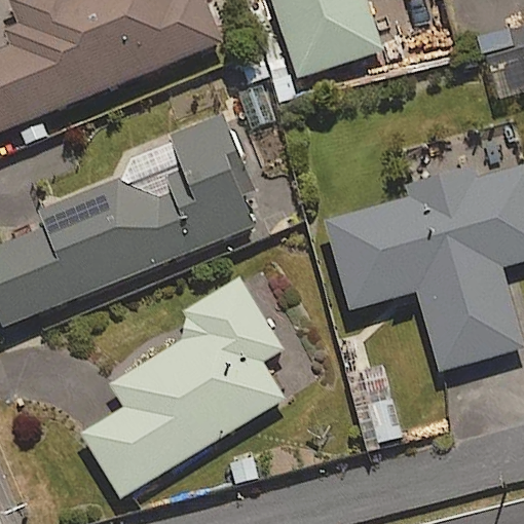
[(7,0),(16,21),(2,27),(9,43),(0,46),(0,131),(221,40),(204,0),(7,0)]
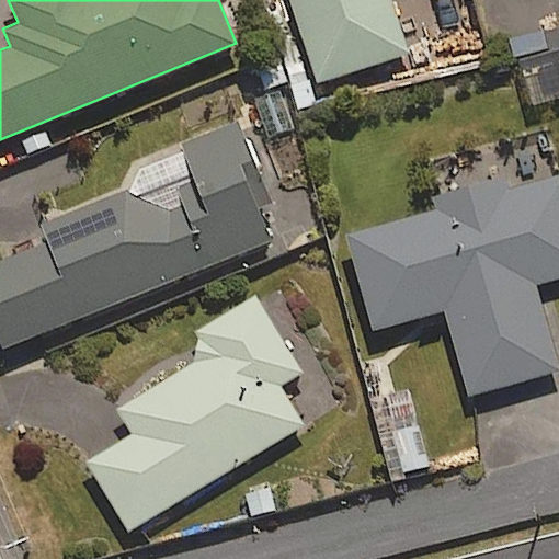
[(288,0),(316,84),(407,55),(388,0),(288,0)]
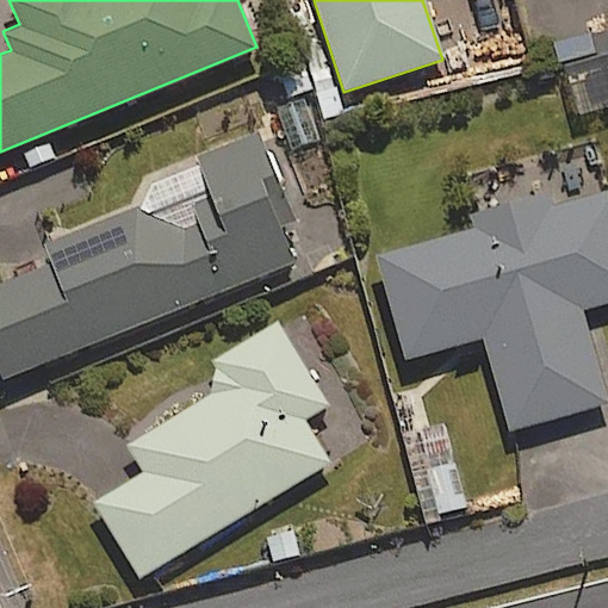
[(279,233),(293,228),(256,134),(136,181),(146,208),(43,248),(51,268),(0,287),(0,377),(1,380),(292,265),(279,233)]
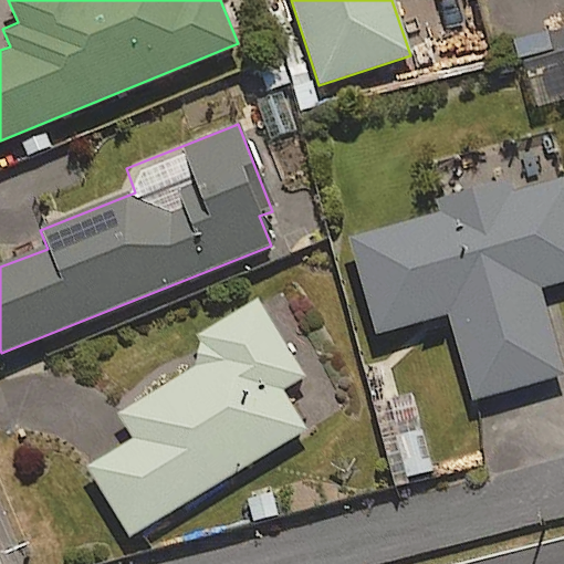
[(563,279),(563,169),(507,186),(504,178),(432,197),(437,211),(350,235),(376,332),(447,313),(470,398),(560,375),(536,286),(563,279)]
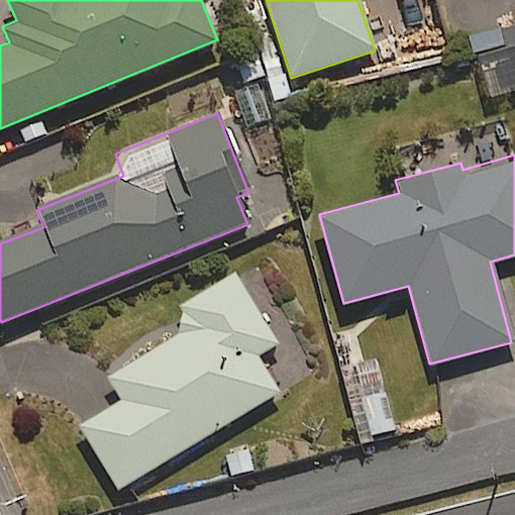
[(277,341),(234,273),(177,307),(189,327),(108,377),(122,400),(79,426),(117,488),(278,390),(255,354),(277,341)]
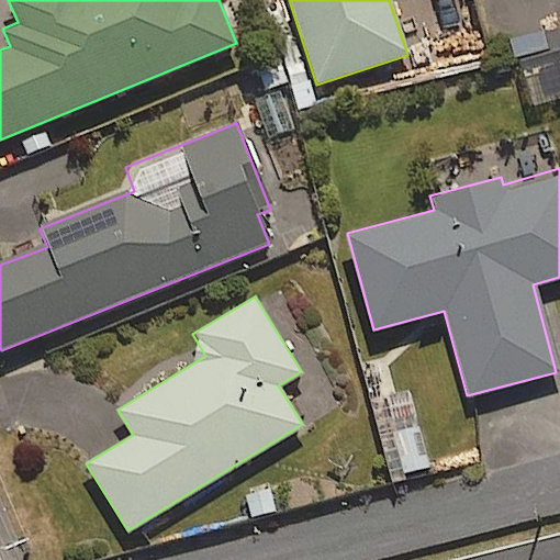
[(427,467),(406,390),(370,400),(391,477),(427,467)]
